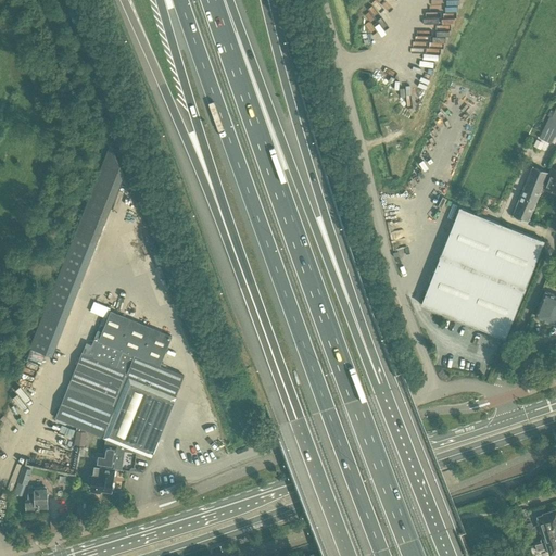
[(462,0),(429,0),(458,11),(462,0)]
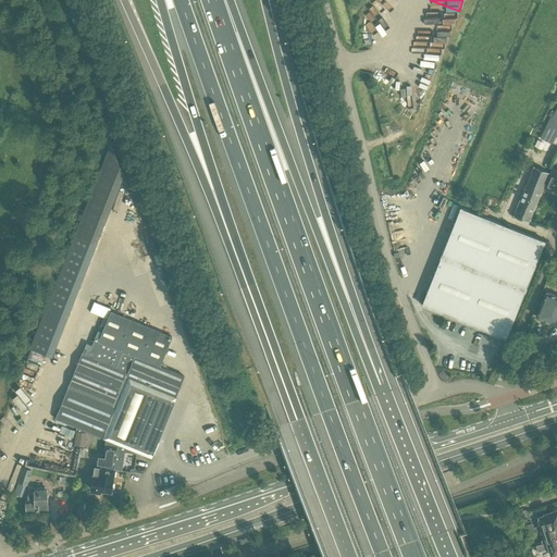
[(556,106),(552,118),(551,116),(540,138),(552,144),(556,132),(556,106)]
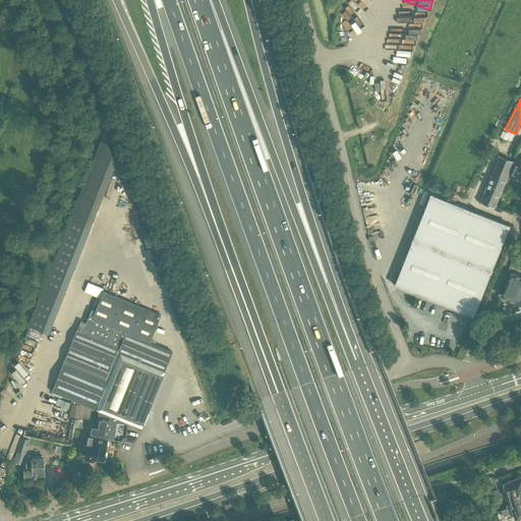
[(49,334),(116,163),(105,139),(72,219),(30,327),(49,334)]
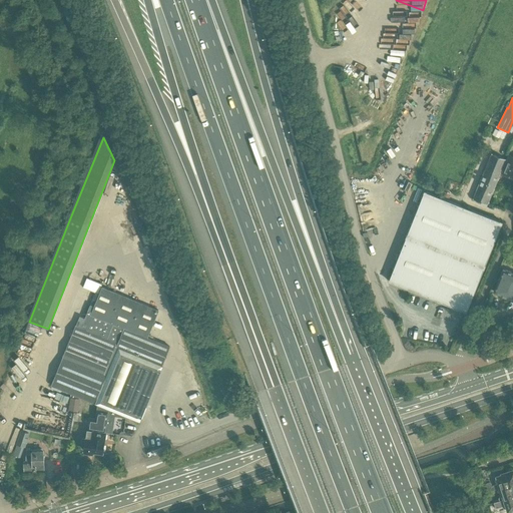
[(506,159),(492,153),(482,175),(496,181),(506,159)]
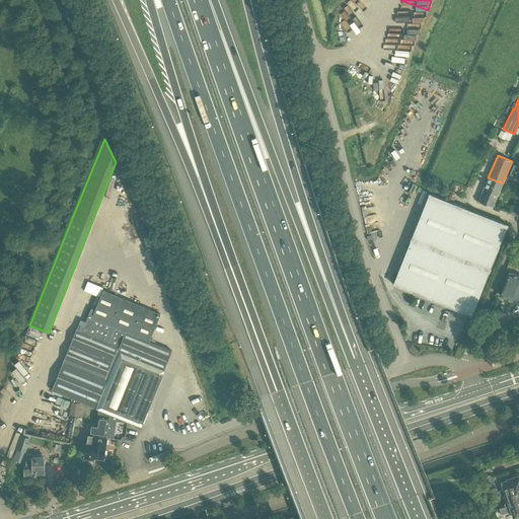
[(518,158),(515,157),(508,174),(518,178),(518,158)]
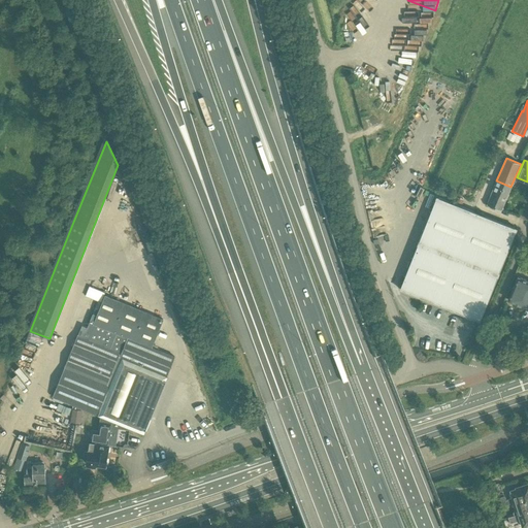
[(487,204),(501,210),(510,187),(496,180),(487,204)]
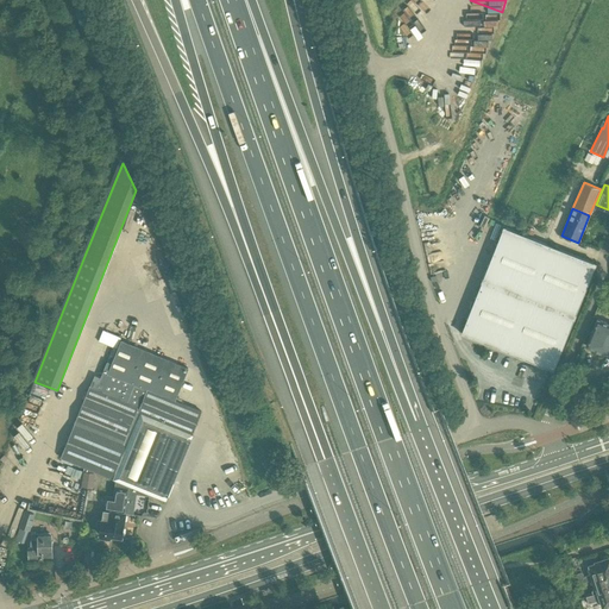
[(553,370),(596,264),(503,228),(462,333),(553,370)]
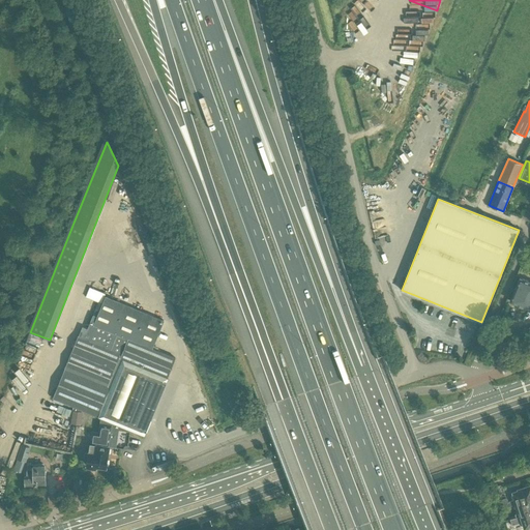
[(511,301),(529,308),(529,282),(520,277),(510,299),(509,300),(510,301),(511,301)]
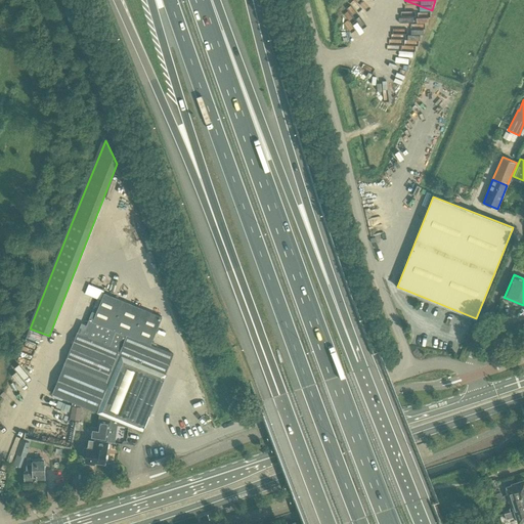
[(101,299),(105,289),(89,282),(86,292),(101,299)]
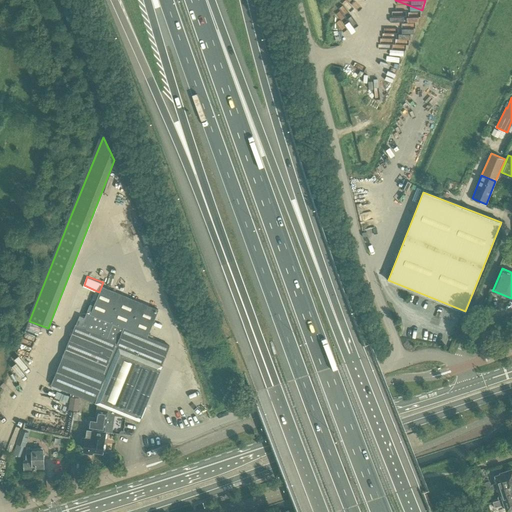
[(100,405),(126,415),(139,421),(162,365),(161,365),(169,345),(147,336),(158,309),(102,286),(94,306),(90,304),(81,327),(75,325),(51,385),(71,393),(69,409),(76,410),(78,396),(100,405)]
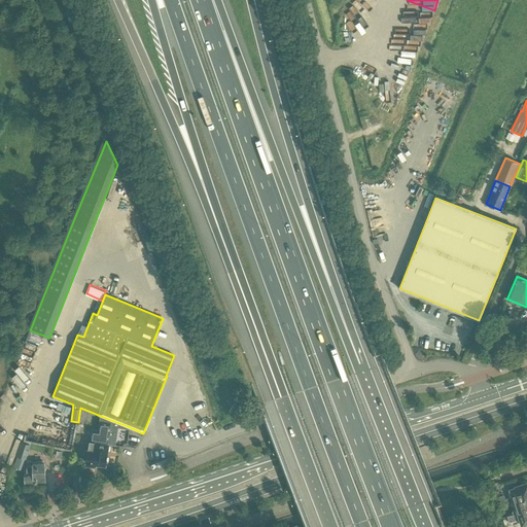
[(25,343),(38,348),(43,336),(30,330),(25,343)]
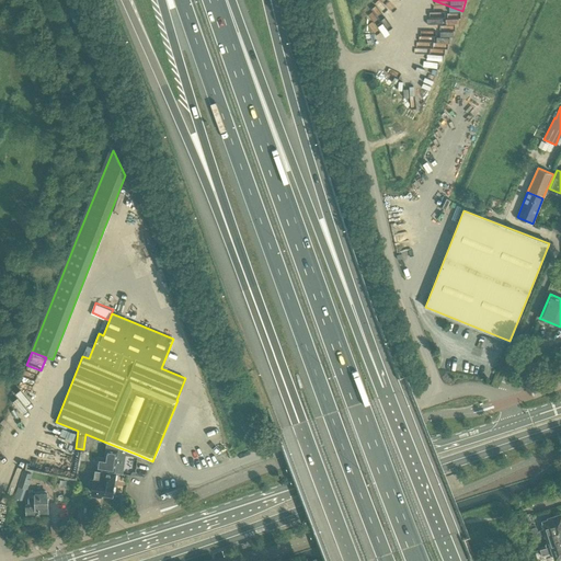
[(92,491),(93,492),(93,494),(101,495),(101,493),(112,494),(115,472),(135,476),(138,455),(110,444),(110,449),(105,448),(104,458),(98,457),(94,480),(90,479),(89,484),(93,484),(92,491)]
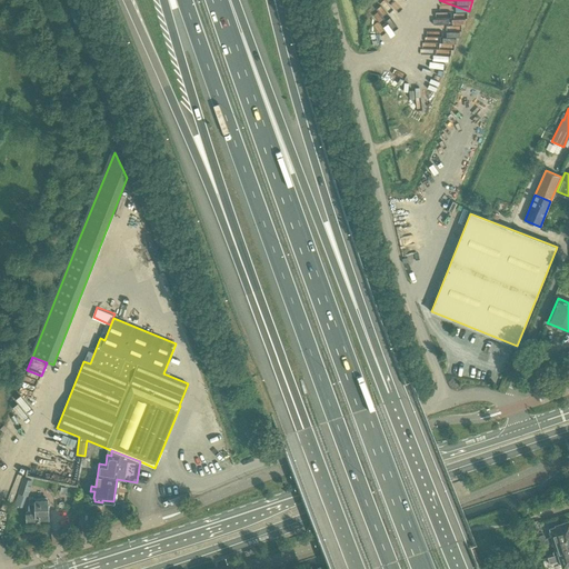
[(18,492),(26,495),(30,480),(23,478),(18,492)]
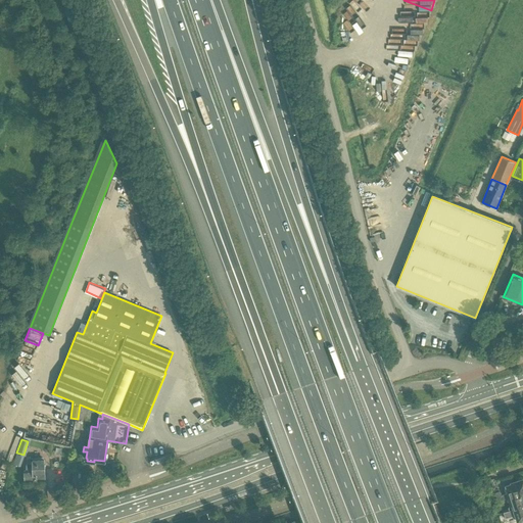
[(13,464),(19,466),(22,456),(16,454),(13,464)]
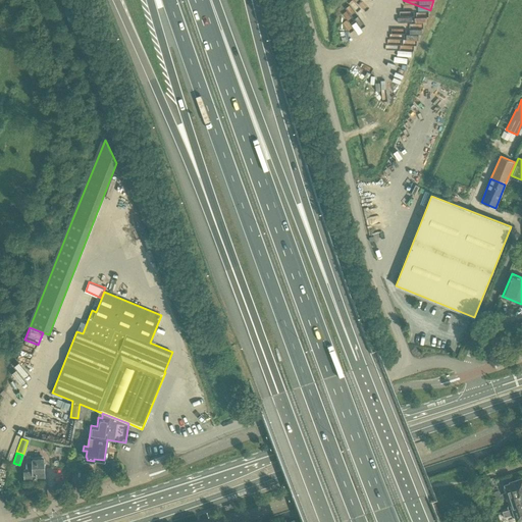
[(27,469),(24,469),(24,479),(45,478),(45,466),(46,465),(46,463),(45,463),(44,458),(33,459),(33,457),(27,458),(27,462),(27,469)]
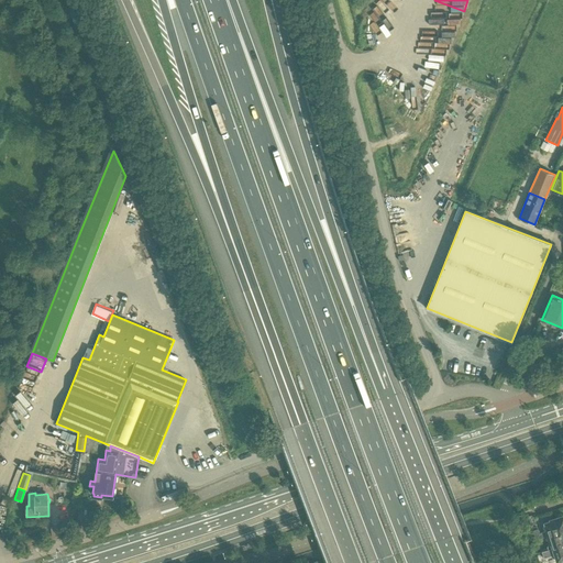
[(542,532),(540,533),(539,537),(539,539),(549,536),(562,530),(562,514),(561,514),(559,515),(556,518),(551,520),(551,521),(544,523),(543,526),(544,529),(547,530),(542,532)]
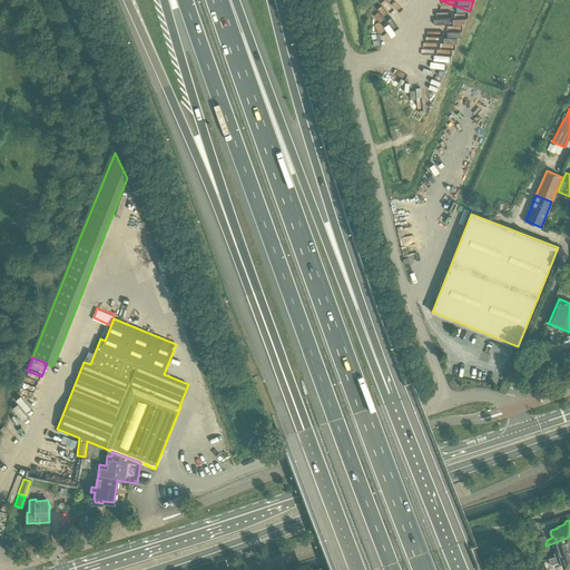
[(559,550),(554,551),(554,553),(554,556),(569,550),(569,537),(556,542),(559,550)]
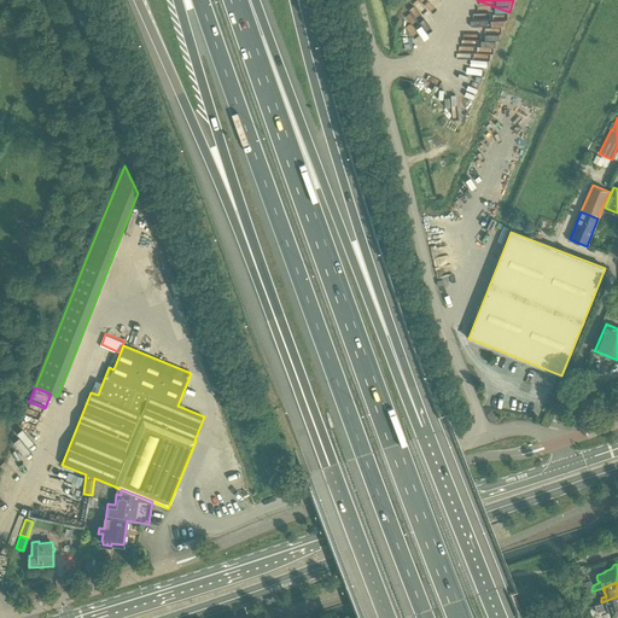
[(612,616),(614,614),(616,616),(617,616),(617,596),(601,602),(601,604),(596,605),(598,607),(598,613),(610,610),(612,616)]
